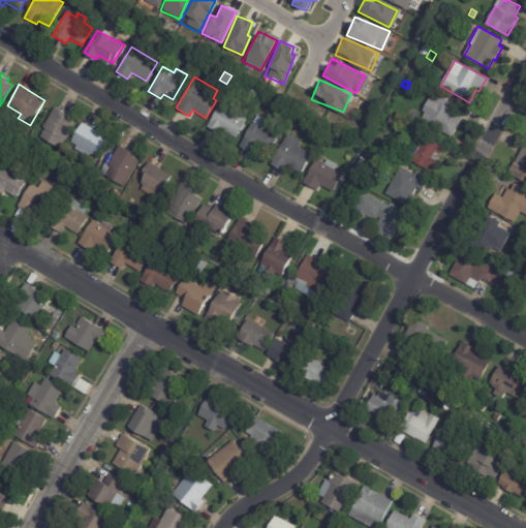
[(254,87),(263,92),(258,99),(250,94),(254,87)]
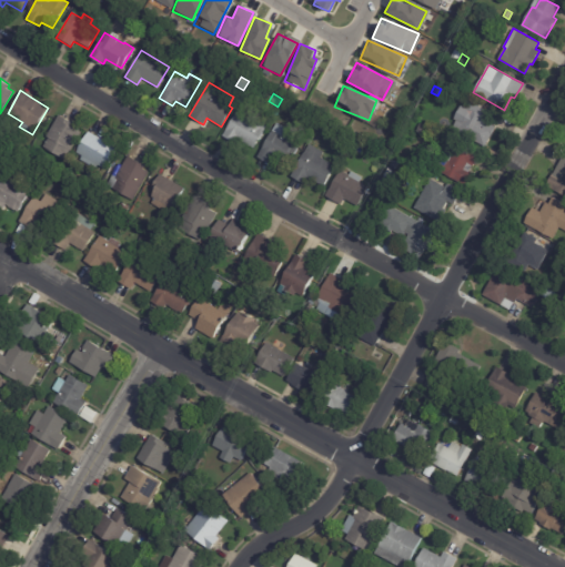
[(488,113),(485,121),(495,125),(484,145),(451,128),(455,120),(453,119),(460,104),(466,108),(470,101),(490,112),(488,113)]
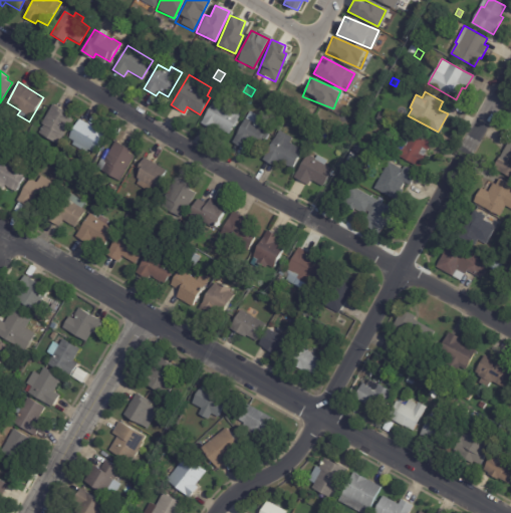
[(211,127),(201,122),(214,100),(222,105),(226,98),(243,108),(229,134),(214,124),(212,129),(211,127)]
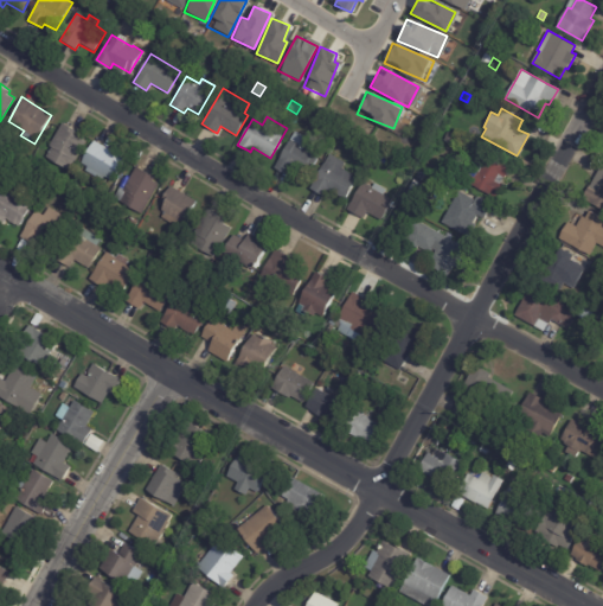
[(64,122),(81,133),(78,135),(87,141),(69,171),(45,155),(51,146),(49,145),(63,122),(64,122)]
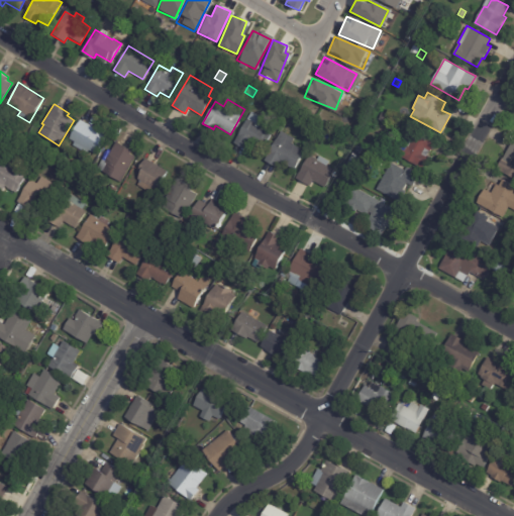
[(245,148),(234,141),(251,111),(264,118),(260,125),(273,133),(263,150),(250,143),(246,149),(245,148)]
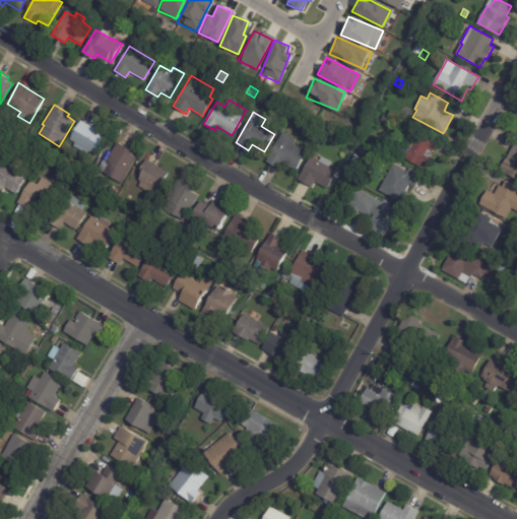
[(381,120),(385,113),(392,117),(387,124),(381,120)]
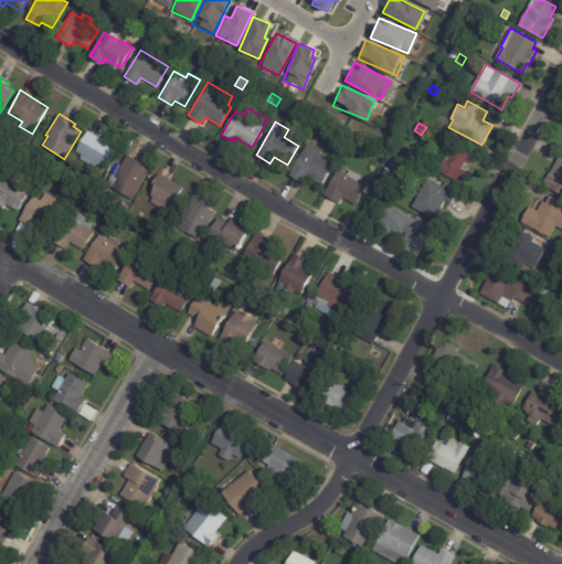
[(87,131),(115,147),(103,168),(95,163),(93,168),(77,158),(80,155),(75,151),(87,130),(87,131)]
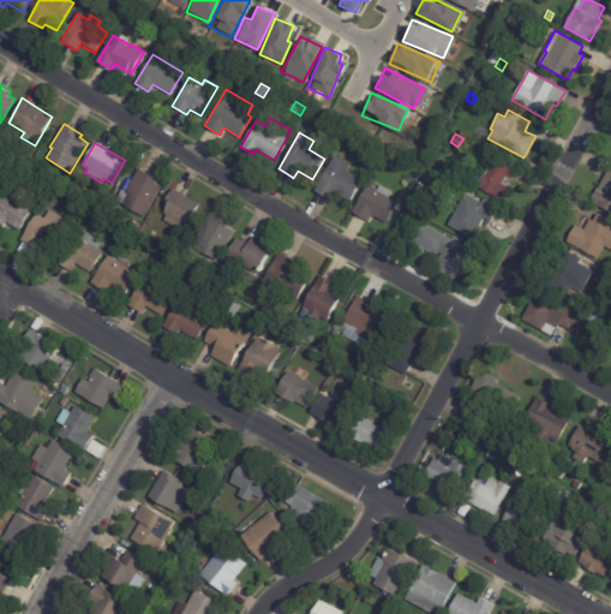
[(510,166),(516,170),(508,186),(510,188),(503,201),(471,183),(487,153),(510,166)]
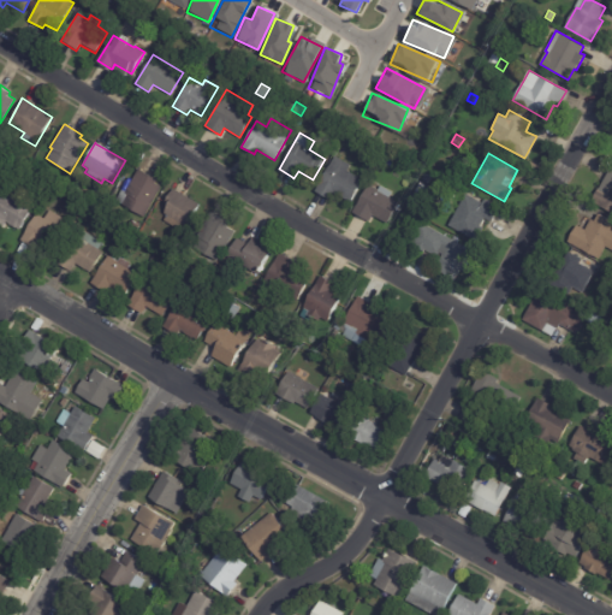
[(348,167),(345,170),(362,179),(350,202),(334,193),(331,200),(315,191),(334,157),(349,164),(348,167)]
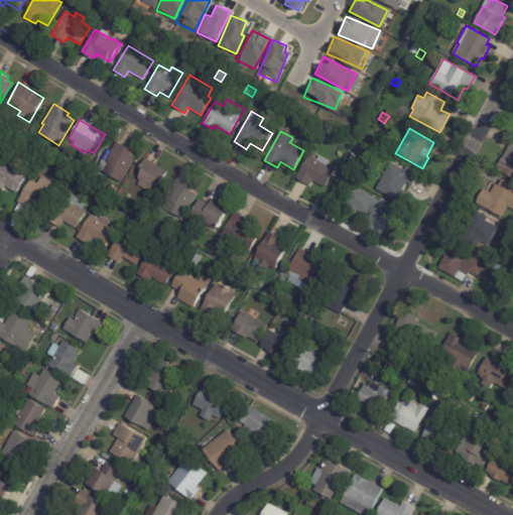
[(117,140),(130,148),(129,151),(134,154),(119,179),(96,166),(101,157),(104,158),(115,139),(117,140)]
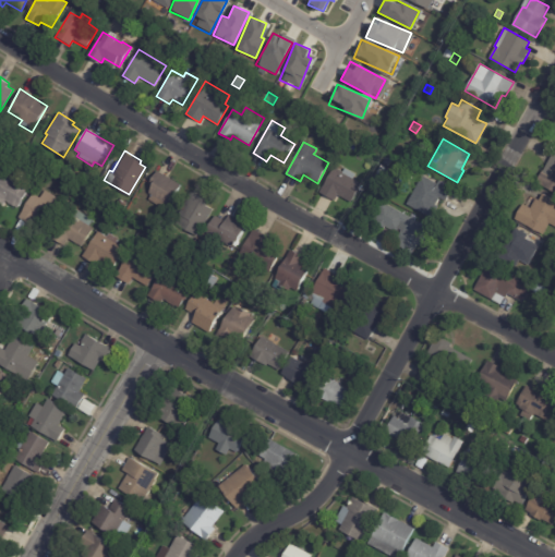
[(554,192),(537,182),(553,154),(554,155),(554,192)]
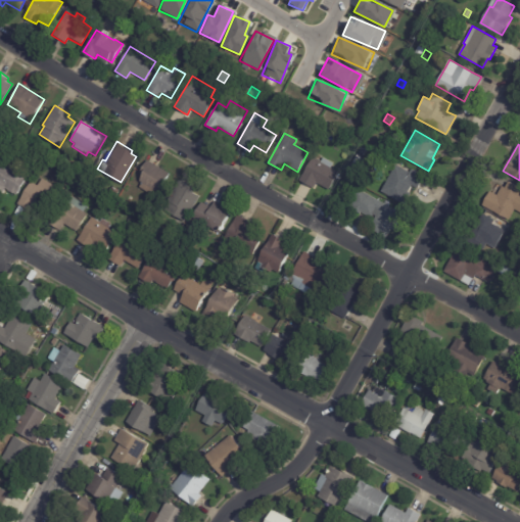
[(358,162),(356,164),(360,167),(359,169),(363,172),(361,176),(357,173),(353,178),(344,173),(350,161),(351,161),(360,147),(364,149),(358,162)]
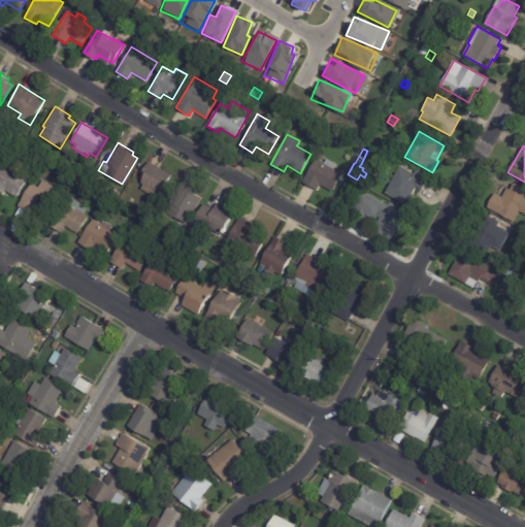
[(316,188),(316,189),(302,182),(316,158),(324,162),(325,159),(334,164),(332,168),(341,173),(331,191),(319,184),(316,188)]
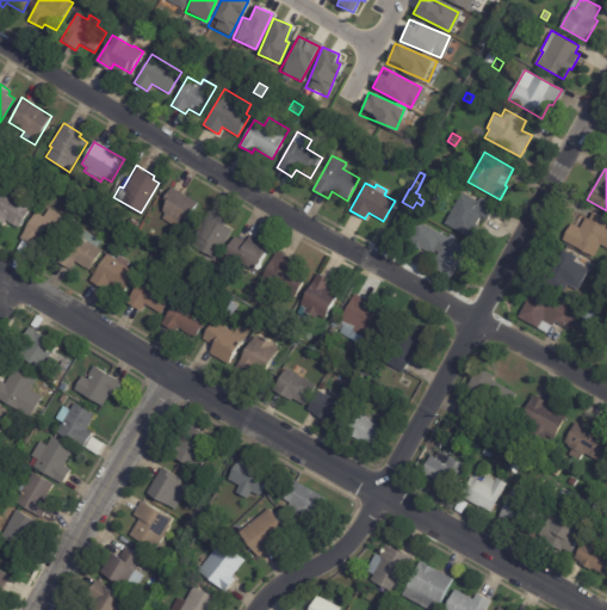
[(70,184),(80,190),(74,198),(66,192),(70,184)]
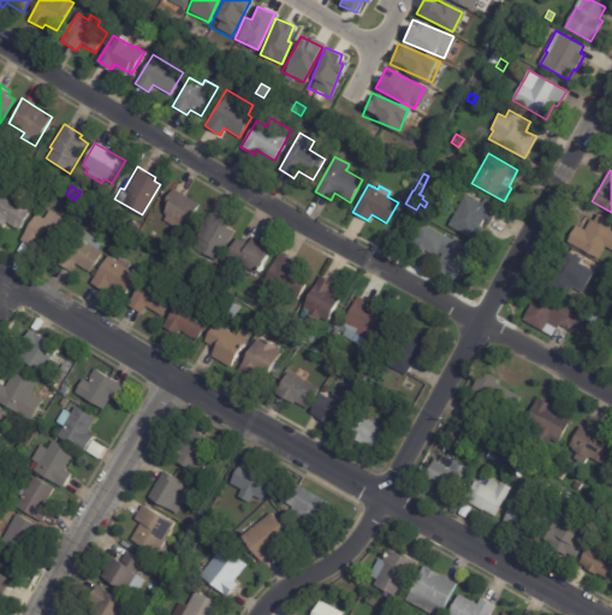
[(183,194),(197,203),(184,226),(179,223),(176,229),(161,219),(165,214),(162,213),(166,206),(162,203),(172,188),(183,194)]
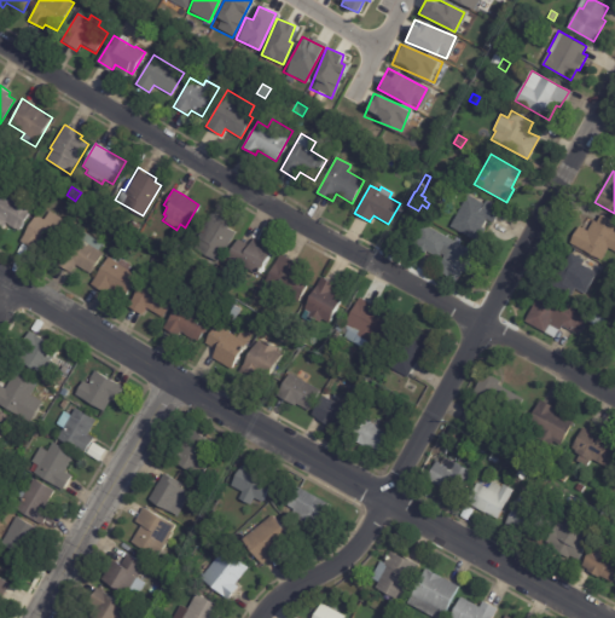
[(9,195),(32,208),(18,231),(5,223),(1,230),(0,229),(0,198),(4,192),(9,195)]
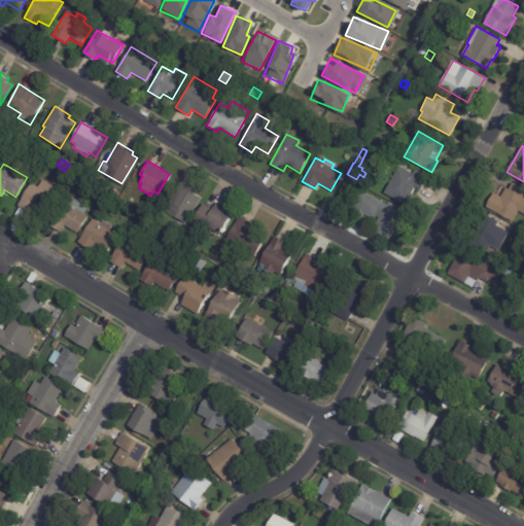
[(427,179),(421,189),(417,187),(407,206),(384,193),(399,165),(413,173),(415,170),(428,177),(427,179)]
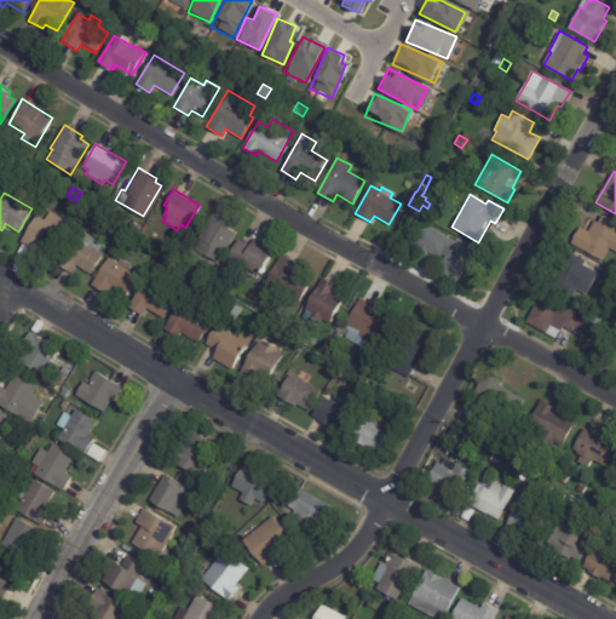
[(32,250),(22,244),(36,216),(45,221),(50,211),(63,219),(58,228),(68,233),(56,256),(35,244),(32,250)]
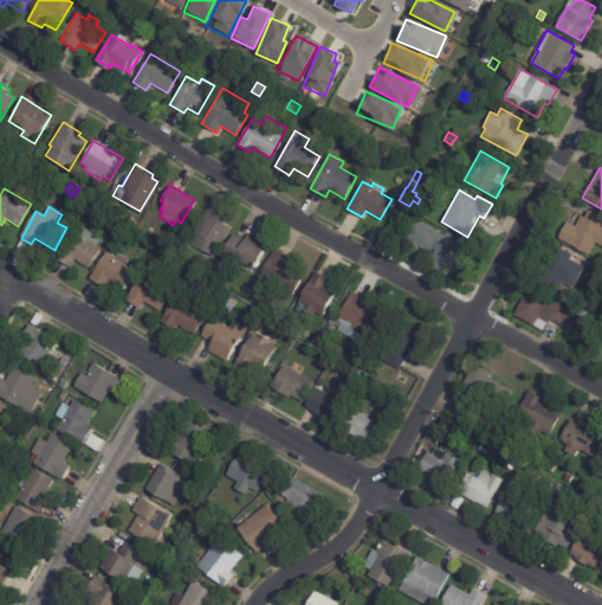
[(208,210),(222,218),(221,221),(231,227),(214,257),(189,243),(195,233),(193,232),(207,208),(208,210)]
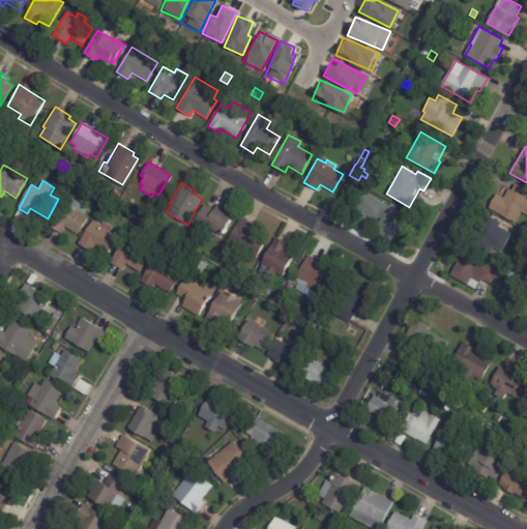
[(520,185),(526,188),(526,194),(525,198),(526,199),(526,214),(521,211),(515,223),(488,207),(496,194),(502,197),(507,188),(510,190),(515,182),(520,185)]
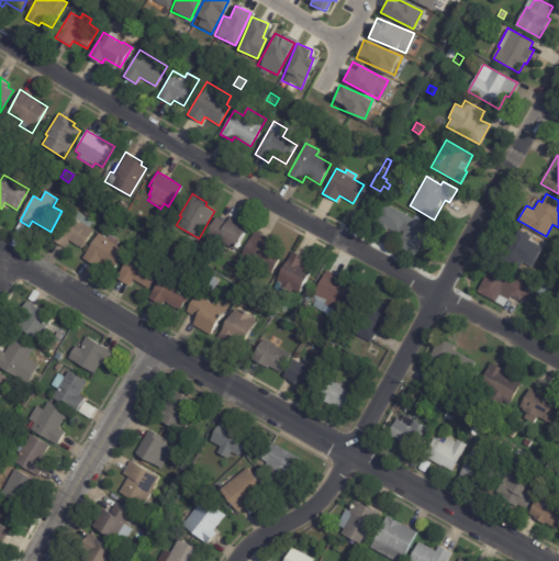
[(119,200),(126,205),(122,212),(115,208),(119,200)]
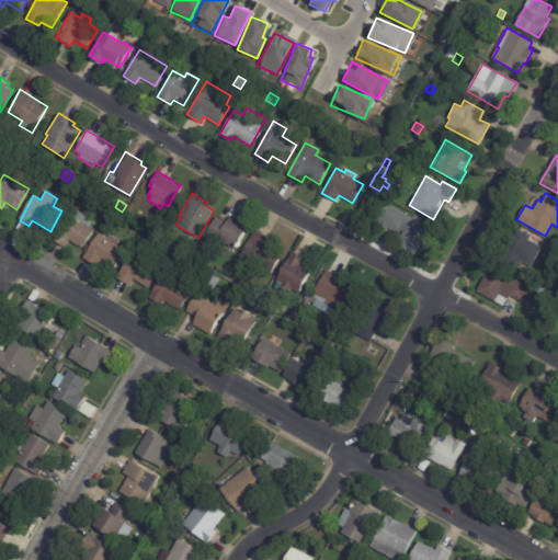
[(426,239),(424,238),(416,254),(397,244),(401,236),(388,228),(387,230),(374,223),(384,203),(433,230),(428,239),(426,239)]
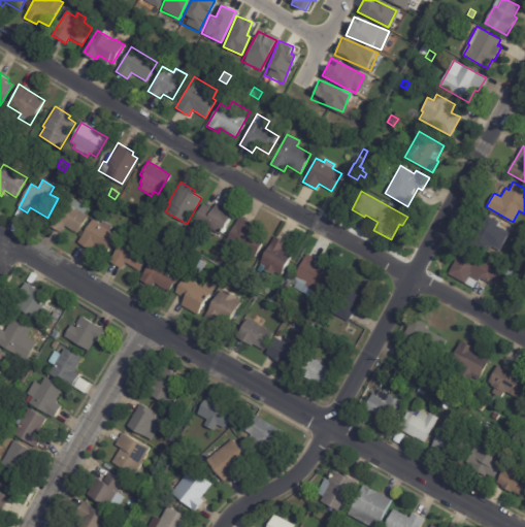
[(60,232),(48,225),(63,201),(88,216),(77,233),(64,226),(61,232),(60,232)]
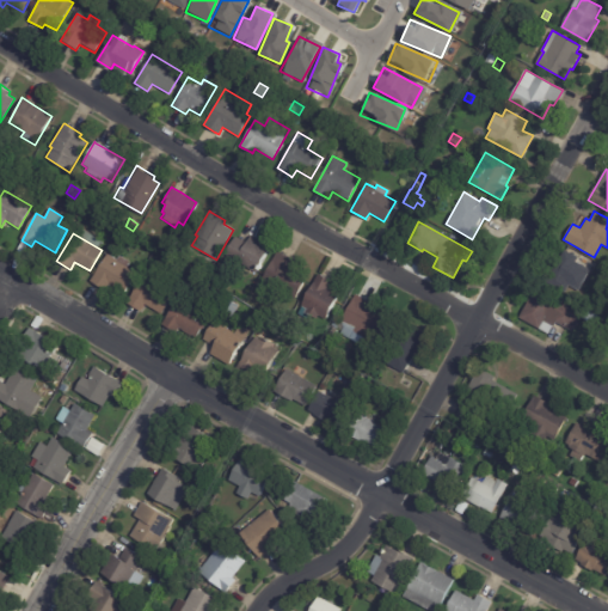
[(235,234),(247,242),(251,234),(270,244),(257,270),(226,255),(235,234)]
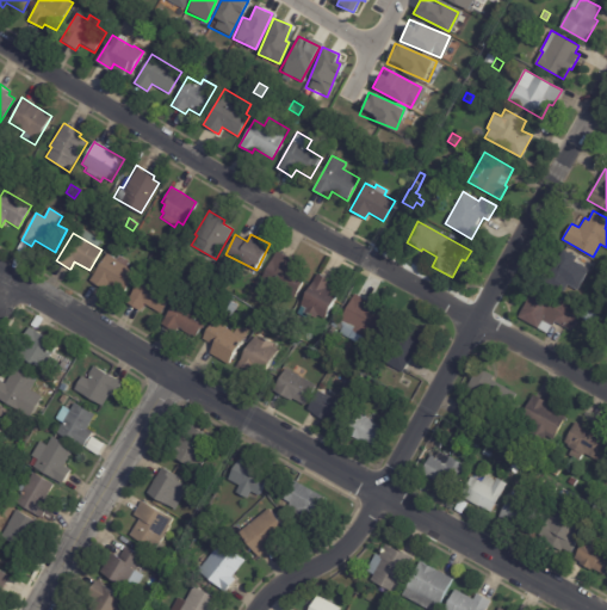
[(165,241),(173,245),(168,253),(161,250),(165,241)]
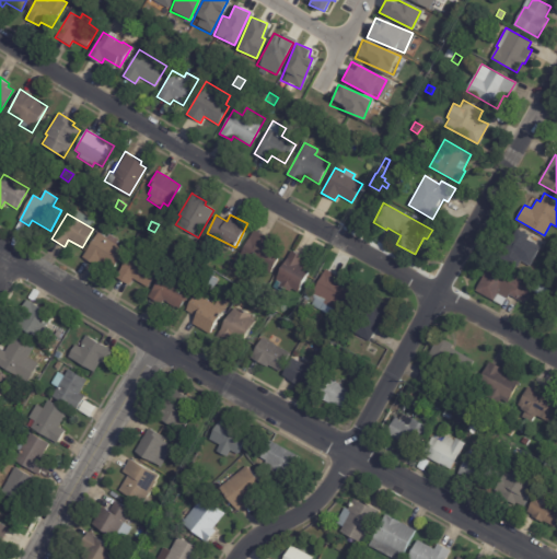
[(255,229),(270,237),(266,245),(280,253),(269,272),(239,256),(254,229),(255,229)]
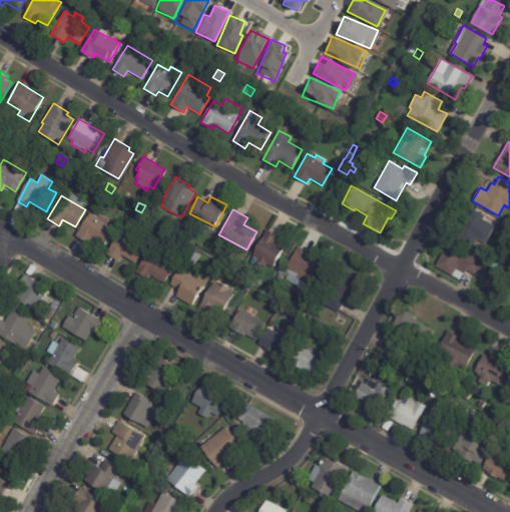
[(482,213),(485,215),(483,218),(495,225),(483,249),(455,235),(460,224),(464,227),(473,209),(482,213)]
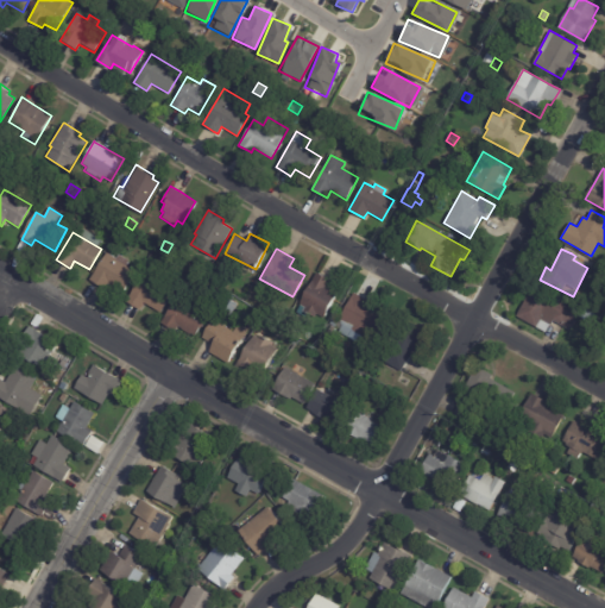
[(114,287),(108,283),(106,288),(89,280),(105,252),(114,258),(117,254),(127,259),(124,264),(134,270),(123,292),(114,287)]
